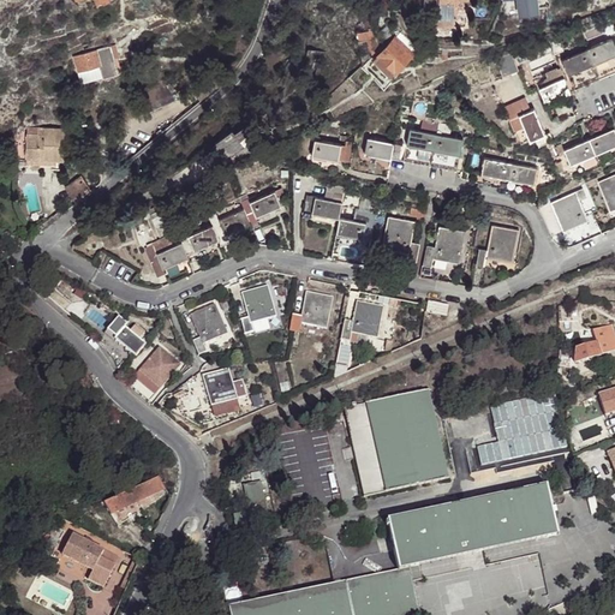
[(518,0),(519,12),(537,10),(536,0),(518,0)]
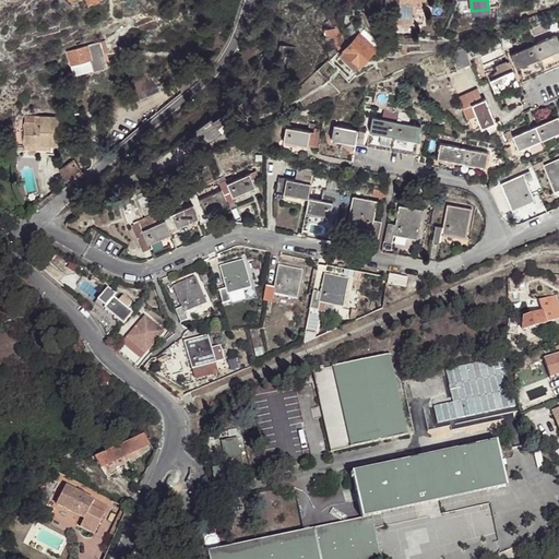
[(343,50),(346,48),(337,26),(322,30),(324,38),(332,37),(339,51),(318,71),(328,81),(346,62),(339,56),(343,50)]
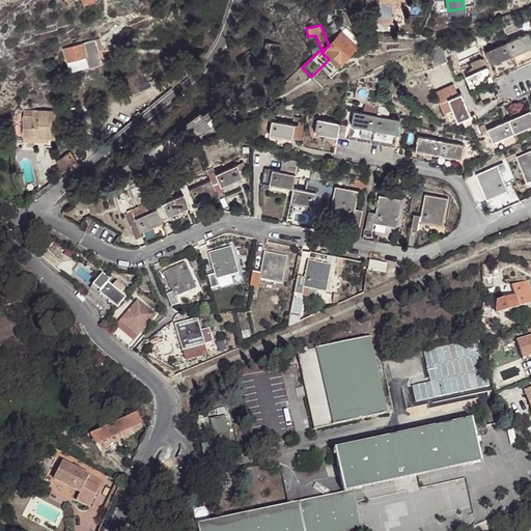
[(344,29),(341,32),(356,47),(360,43),(344,29)]
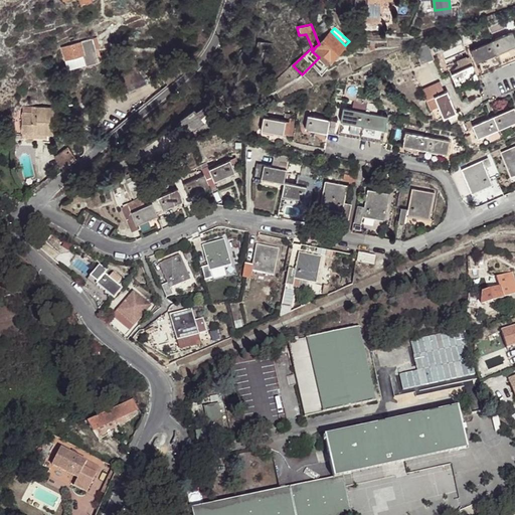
[(331,31),(319,44),(316,46),(331,60),(345,45),(331,31)]
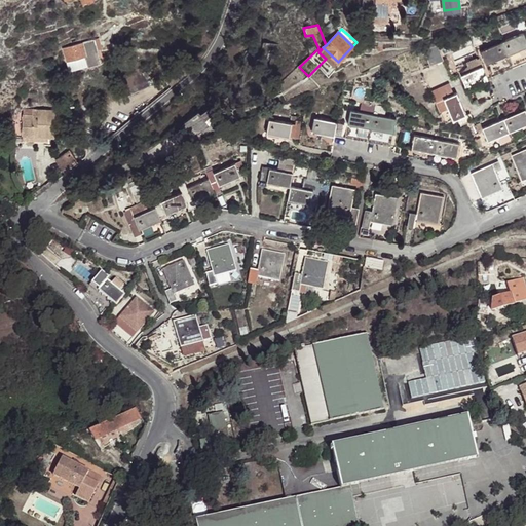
[(481,51),(486,64),(506,54),(525,46),(525,40),(524,34),(481,51)]
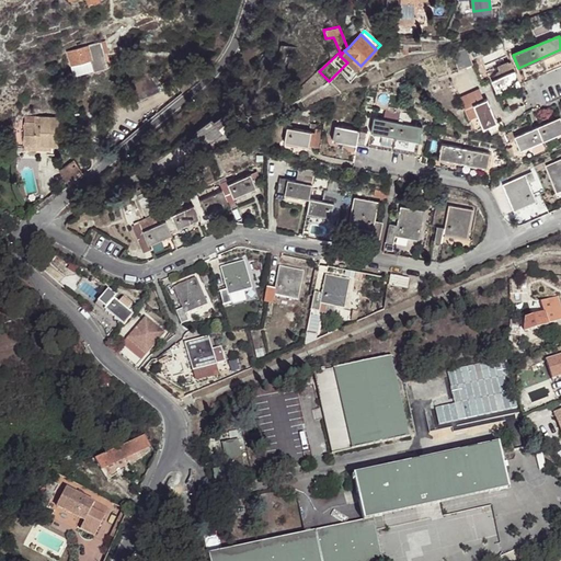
[(100,43),(67,53),(75,76),(93,70),(93,71),(107,68),(100,43)]
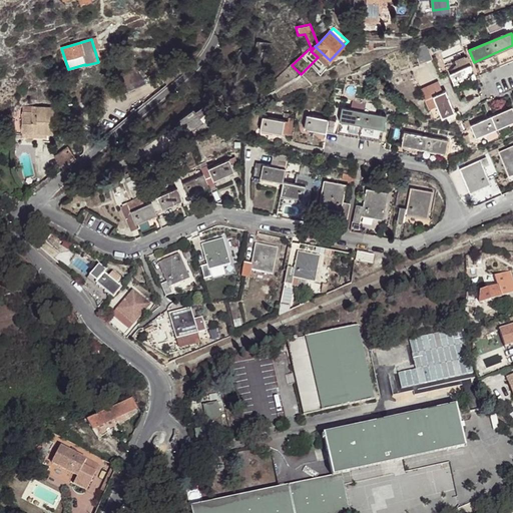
[(512,45),(494,53),(474,62),(480,75),(512,61),(512,45)]
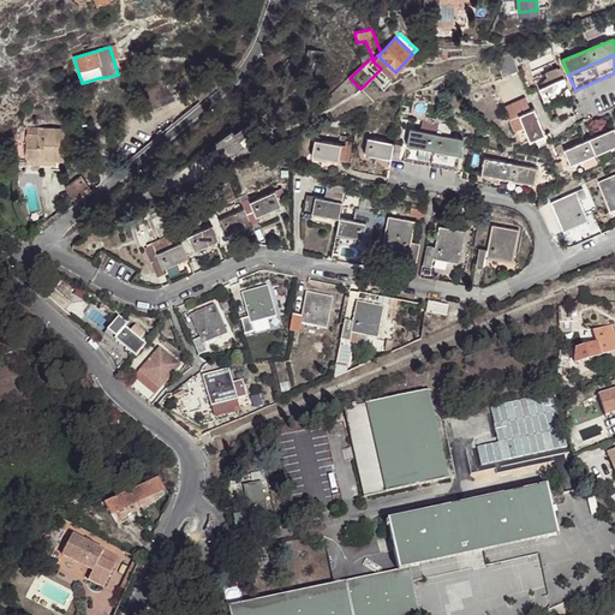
[(377,55),(372,61),(381,69),(389,77),(395,72),(377,55)]
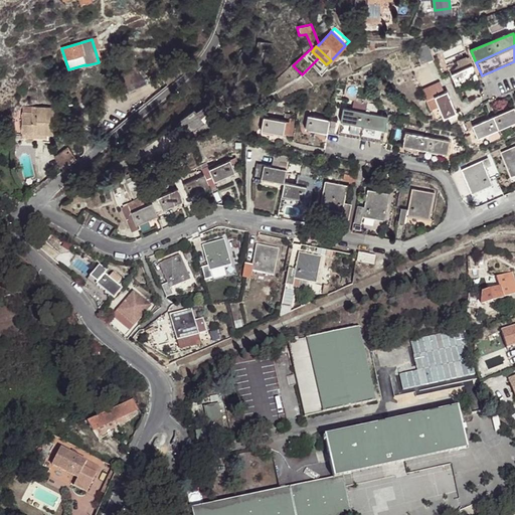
[(456,72),(472,65),(469,58),(453,65),(456,72)]
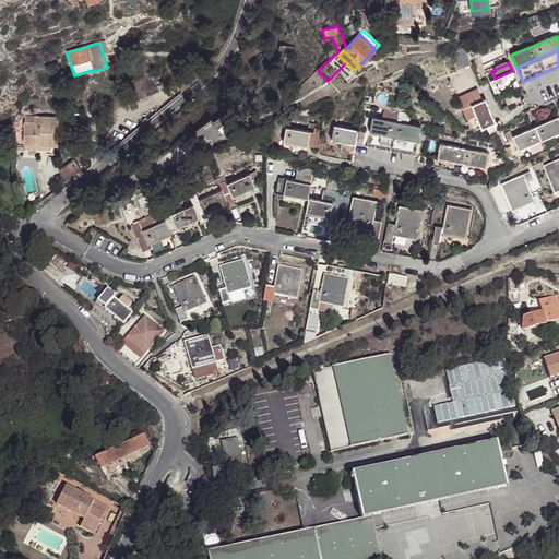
[(512,71),(495,79),(490,81),(496,94),(519,84),(512,71)]
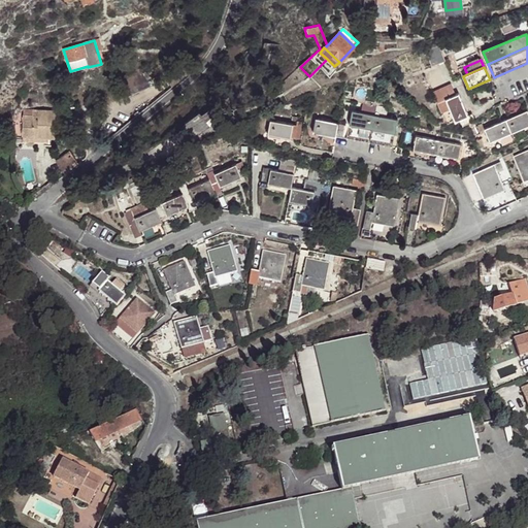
[(185,76),(178,68),(162,80),(169,90),(178,83),(185,76)]
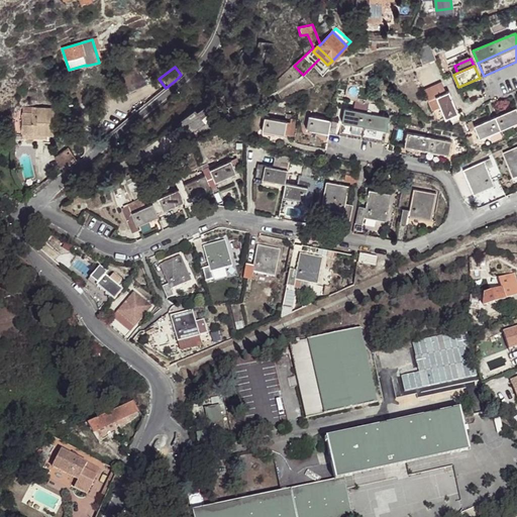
[(124,93),(145,83),(141,72),(120,82),(124,93)]
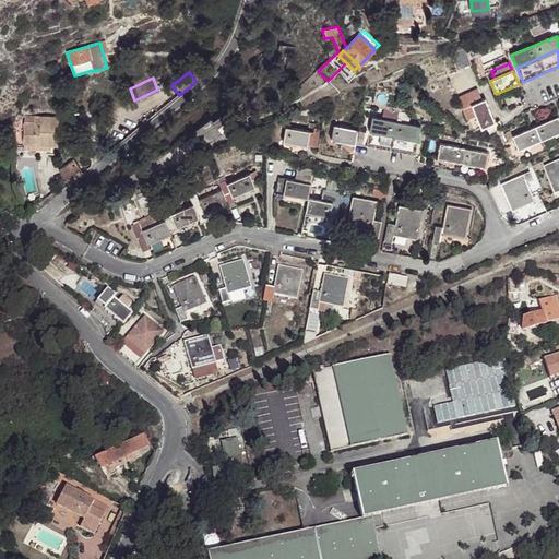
[(486,125),(495,121),(485,99),(472,105),(483,127),(486,125)]
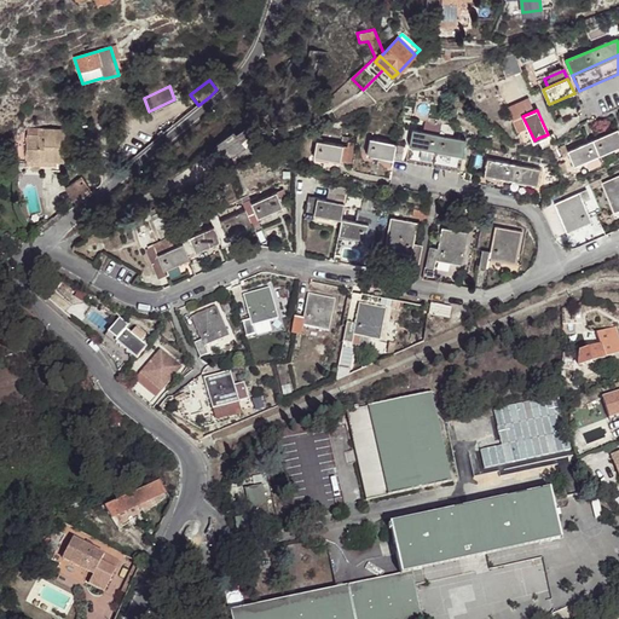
[(593,140),(599,155),(618,145),(618,131),(618,129),(593,140)]
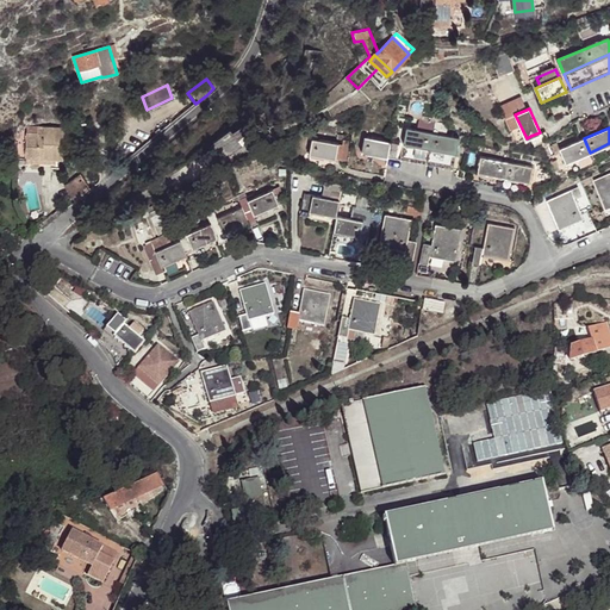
[(27,134),(16,135),(16,160),(27,160),(50,160),(53,160),(54,129),(35,130),(35,136),(27,135),(27,134)]
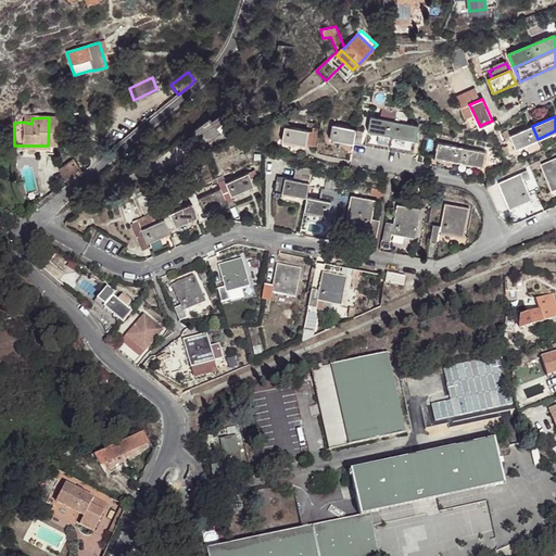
[(371,117),(368,130),(392,136),(415,140),(417,127),(371,117)]
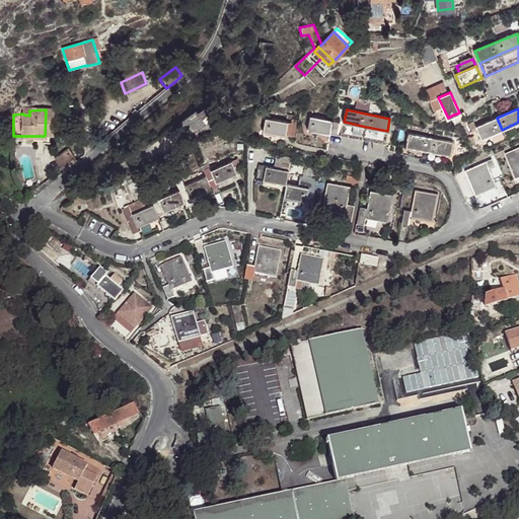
[(198,116),(205,125),(212,121),(205,110),(198,116)]
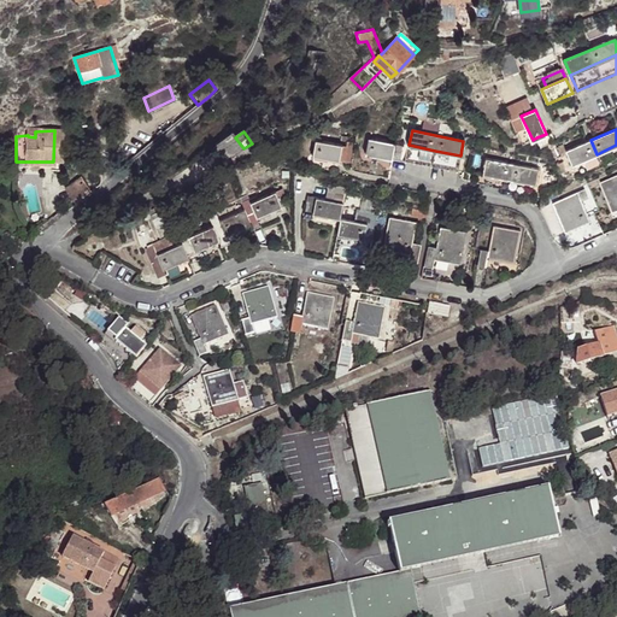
[(233,133),(213,147),(224,162),(244,148),(235,137),(233,133)]
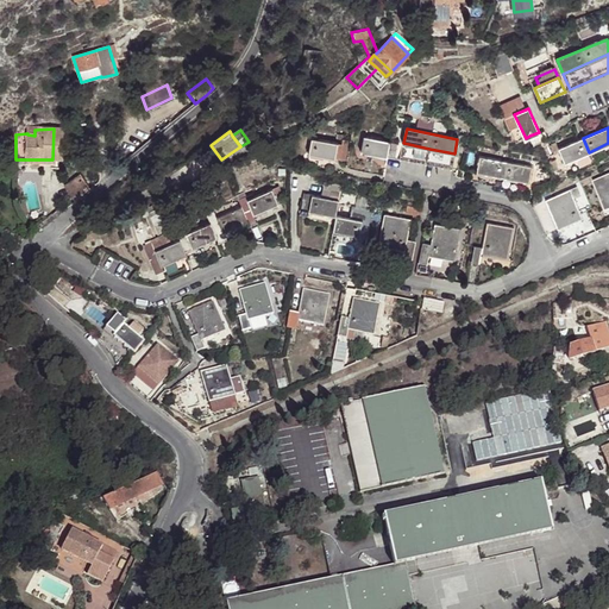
[(545,131),(539,132),(529,136),(533,144),(547,138),(545,131)]
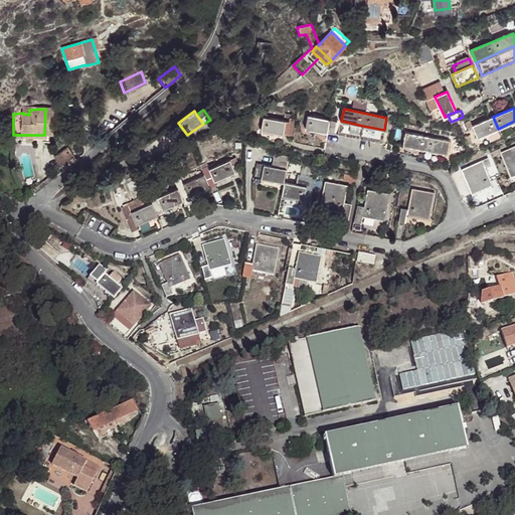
[(306,129),(328,133),(330,120),(308,116),(306,129)]
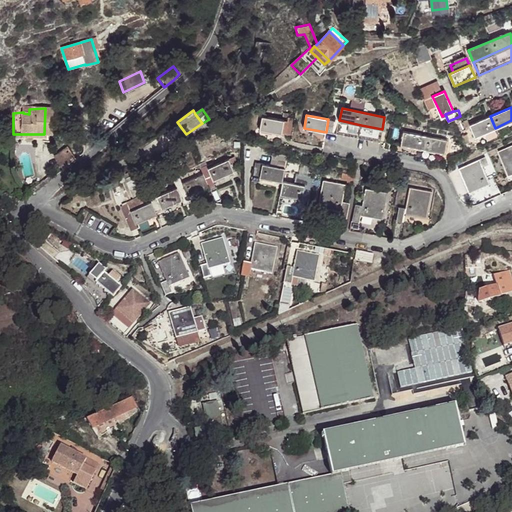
[(475,137),(495,128),(490,116),(470,124),(475,137)]
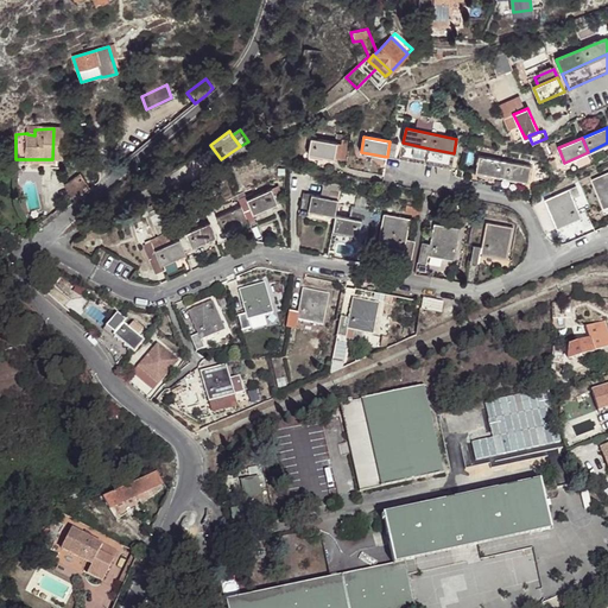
[(311,139),(309,153),(334,159),(336,144),(311,139)]
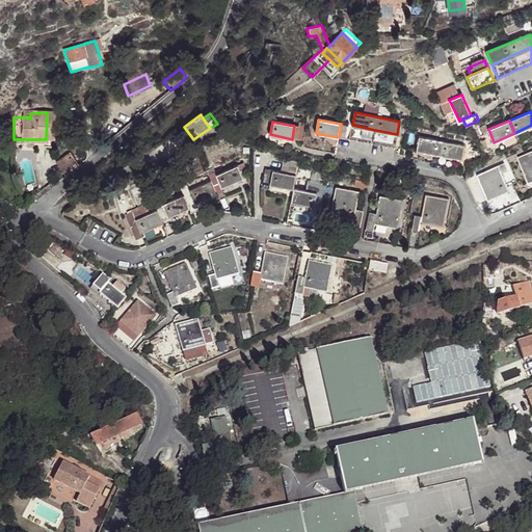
[(375,130),(352,125),(349,139),(395,148),(397,134),(375,130)]
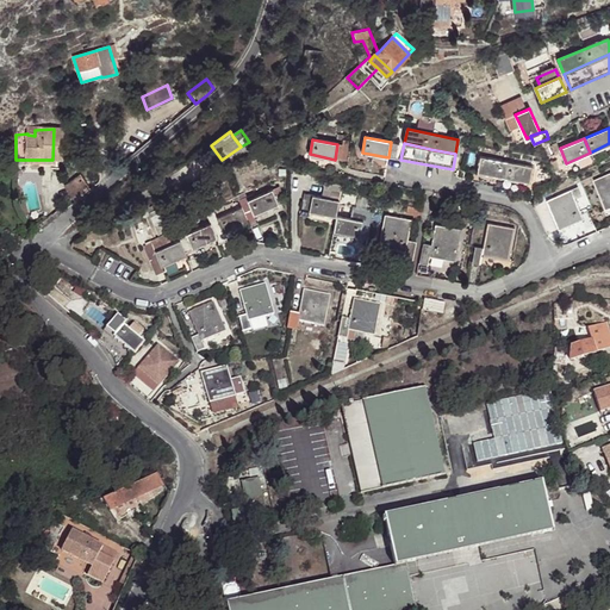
[(480,156),(478,172),(529,182),(533,167),(480,156)]
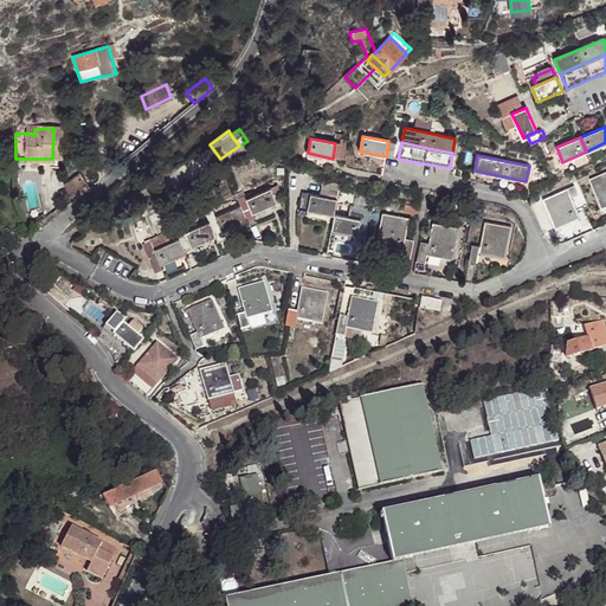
[(605,172),(590,180),(603,208),(605,206),(605,172)]
